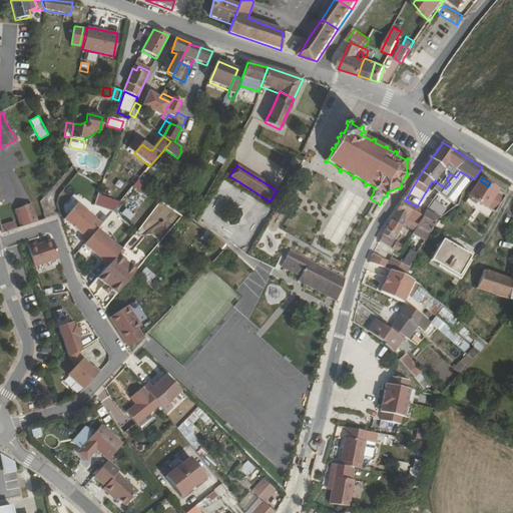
[(480,180),(470,197),(495,213),(506,196),(489,184),(488,186),(480,180)]
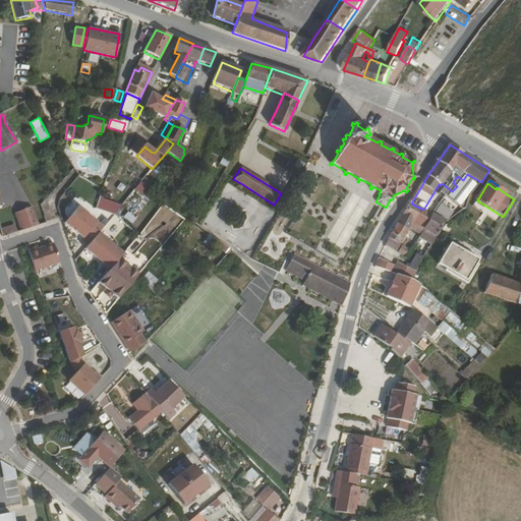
[(139,184),(134,191),(143,197),(149,190),(139,184)]
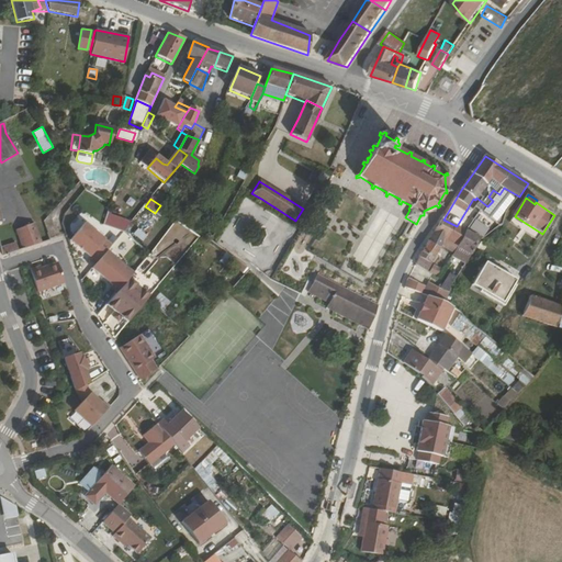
[(107,214),(104,225),(127,229),(130,218),(107,214)]
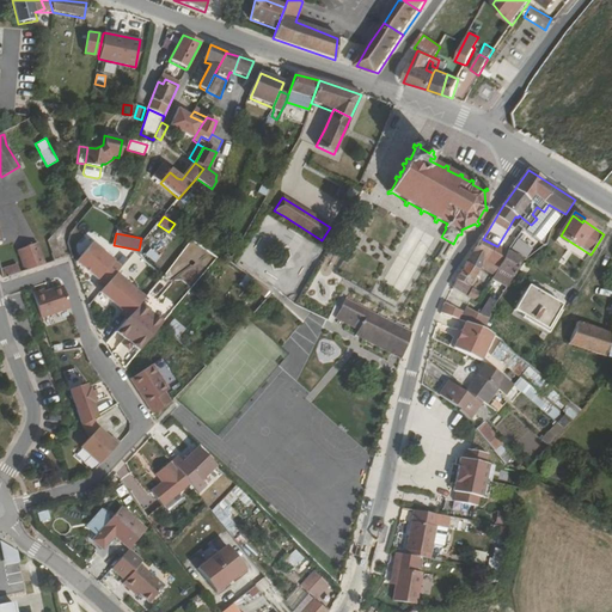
[(497,246),(483,239),(473,254),(466,263),(467,263),(479,270),(482,269),(495,275),(496,273),(499,268),(489,262),(497,246)]
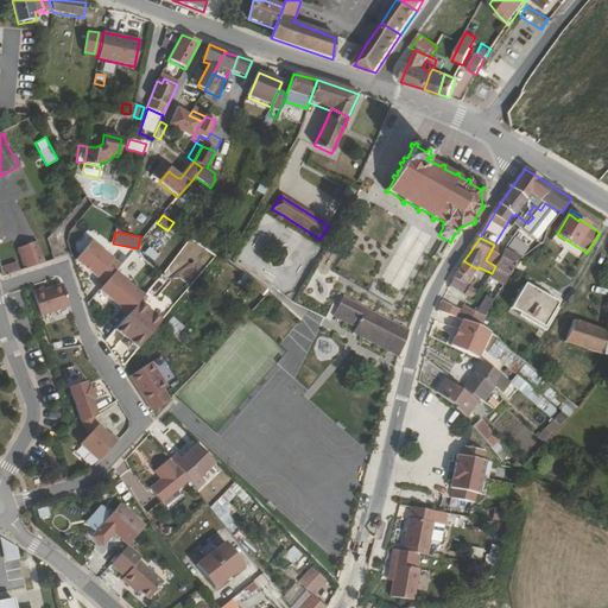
[(18,248),(25,270),(45,263),(38,241),(18,248)]
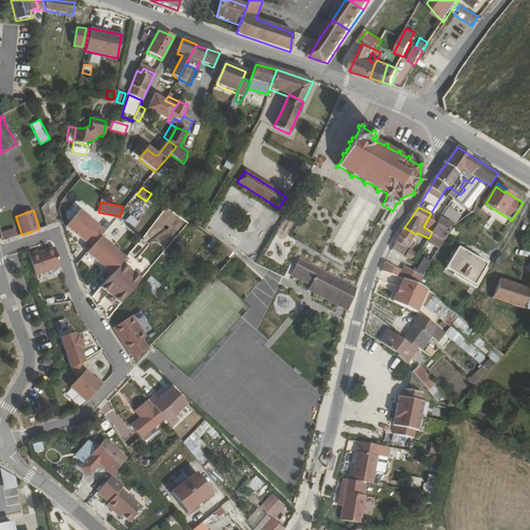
[(79,211),(65,227),(85,243),(98,227),(79,211)]
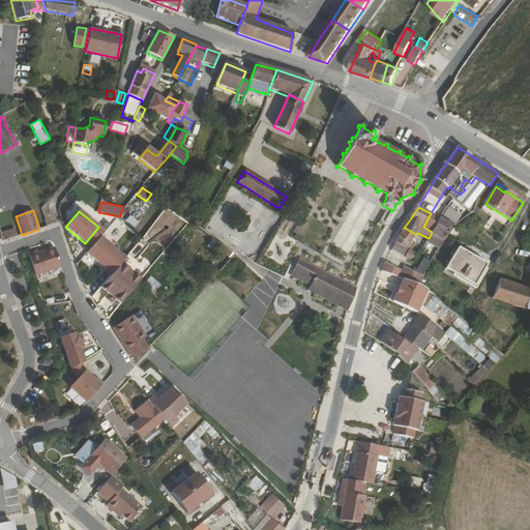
[(440,218),(431,213),(423,227),(432,232),(440,218)]
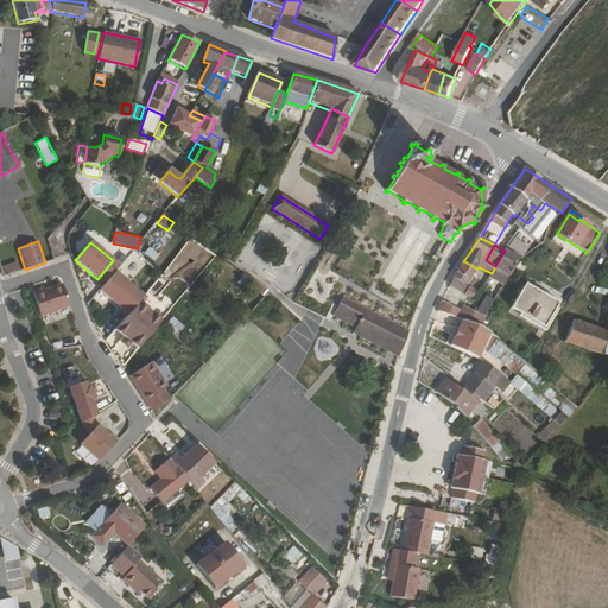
[(154,260),(159,254),(150,246),(145,253),(154,260)]
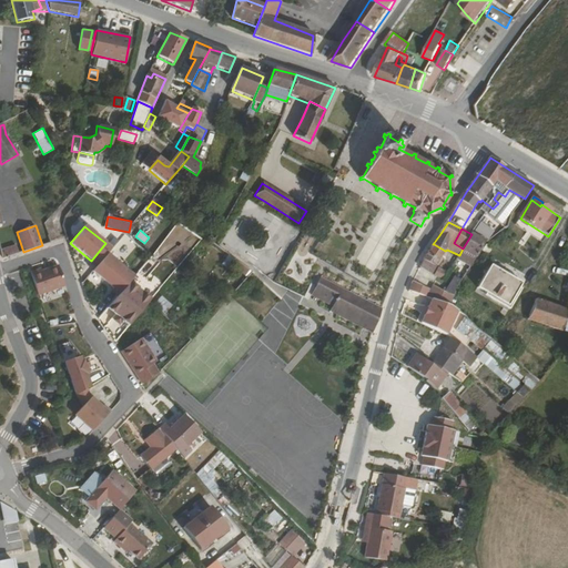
[(472,234),(463,249),(477,256),(486,241),(472,234)]
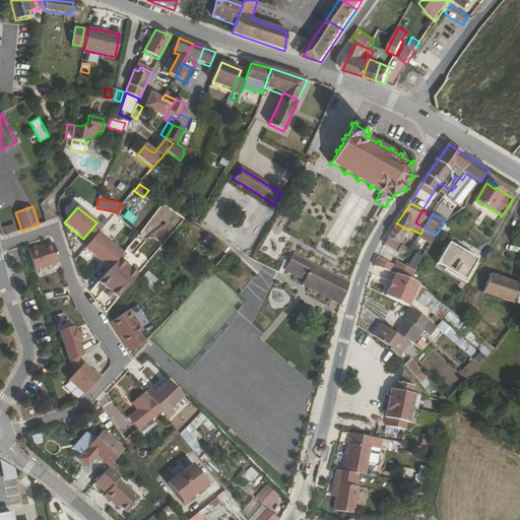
[(15,222),(1,228),(3,236),(17,231),(15,222)]
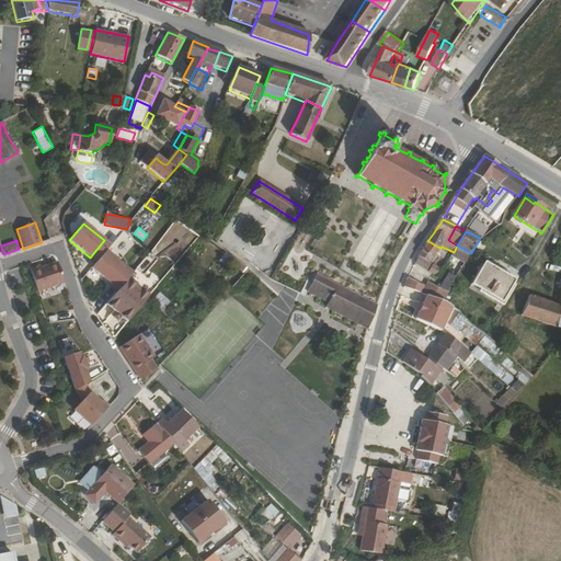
[(439,248),(428,241),(420,258),(430,263),(439,248)]
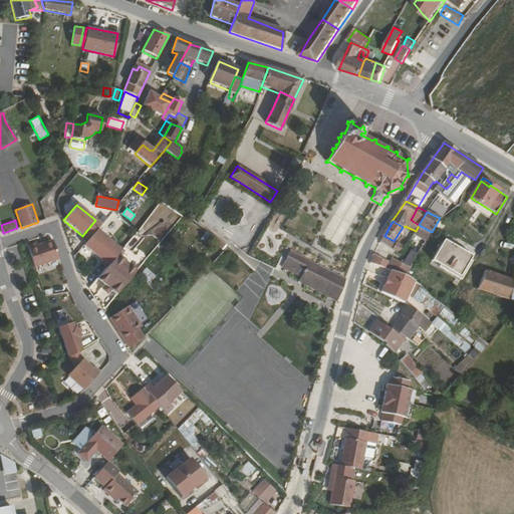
[(432,232),(419,225),(417,229),(430,237),(432,232)]
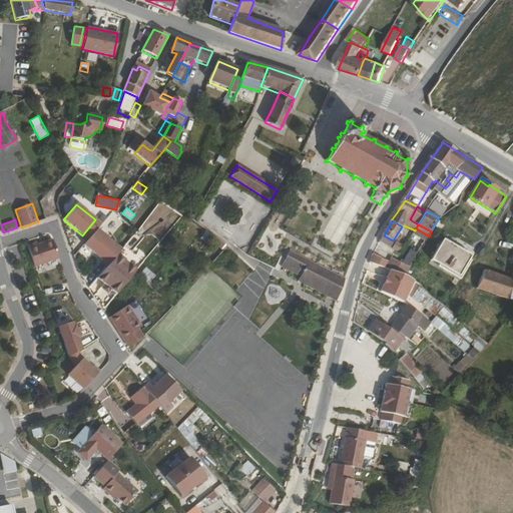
[(96,230),(83,245),(102,261),(100,264),(106,268),(120,250),(96,230)]
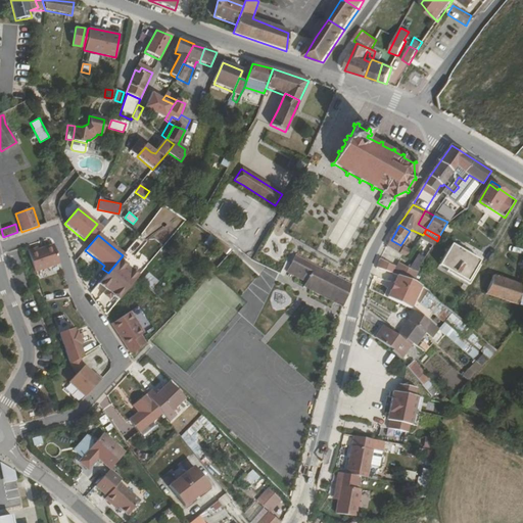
[(400,245),(391,240),(387,247),(399,253),(403,246),(400,245)]
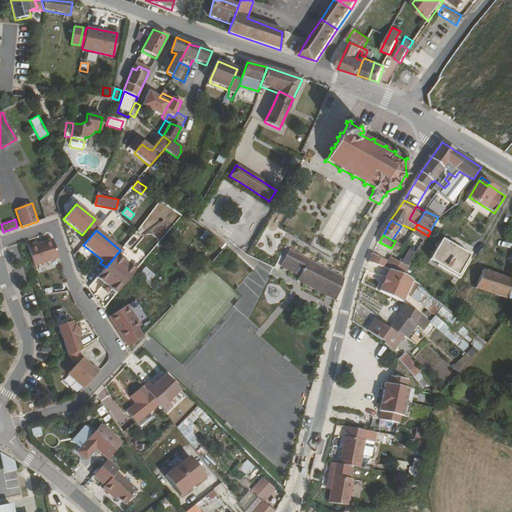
[(36,243),(26,246),(33,267),(58,258),(52,240),(37,245),(36,243)]
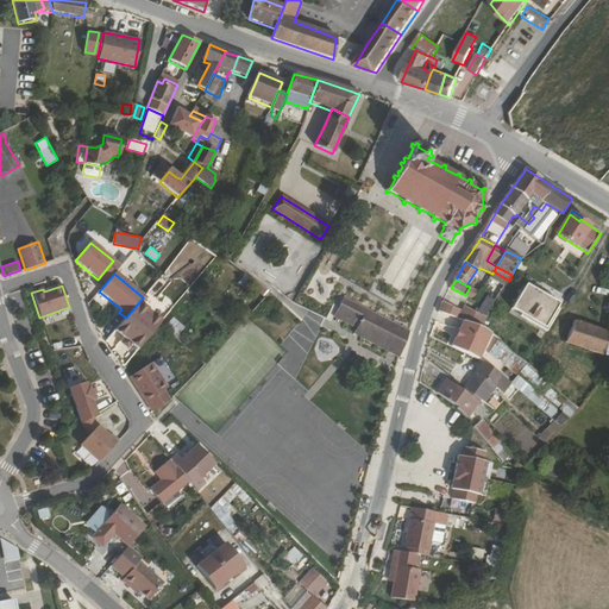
[(560,303),(526,286),(513,309),(522,315),(521,318),(547,332),(559,309),(557,308),(560,303)]
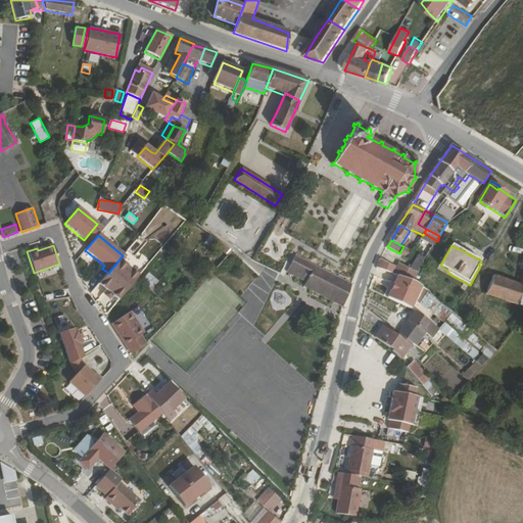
[(303,288),(312,292),(342,308),(350,284),(351,282),(323,268),(321,270),(295,255),(286,274),(305,284),(304,286),(303,288)]
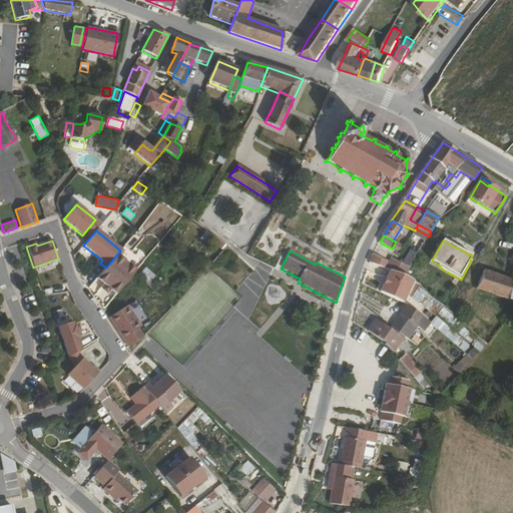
[(410,253),(403,264),(410,268),(413,263),(412,263),(415,257),(410,253)]
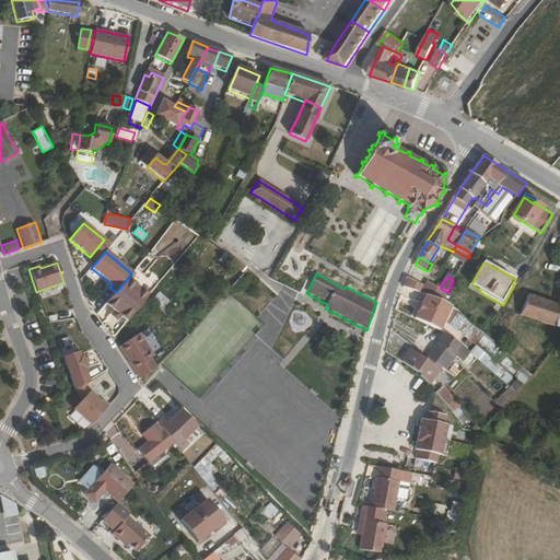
[(426,287),(408,278),(404,287),(428,294),(417,318),(441,331),(452,306),(444,300),(447,292),(440,288),(428,281),(426,287)]
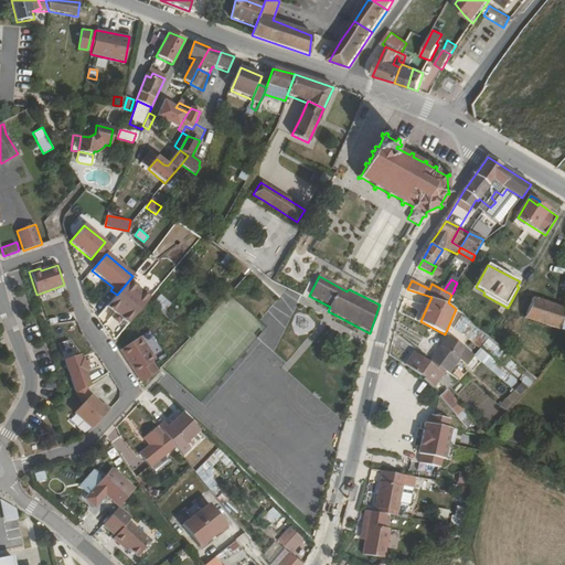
[(158,295),(153,307),(167,312),(171,300),(158,295)]
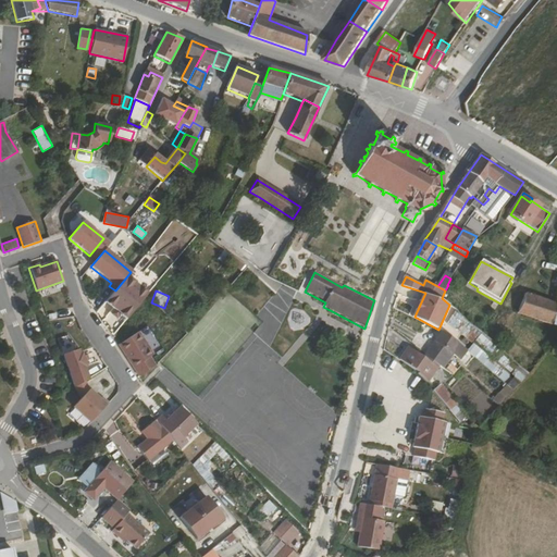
[(554,324),(556,308),(556,304),(527,294),(518,313),(554,325),(554,324)]
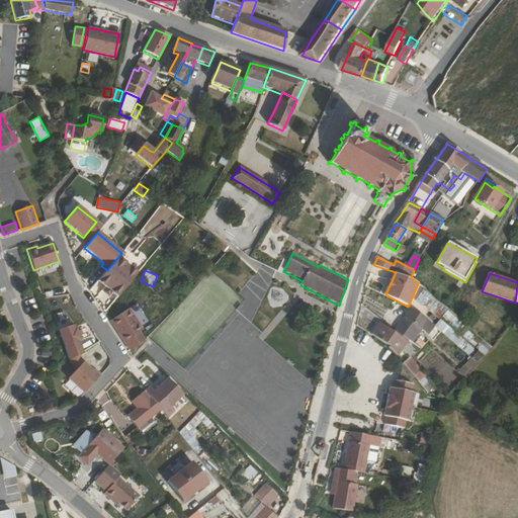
[(437,298),(430,306),(460,334),(467,327),(437,298)]
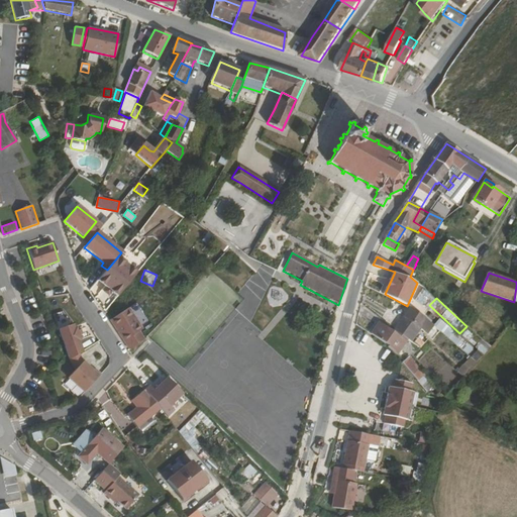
[(396,330),(397,331),(406,338),(412,342),(421,329),(428,320),(412,309),(396,330)]
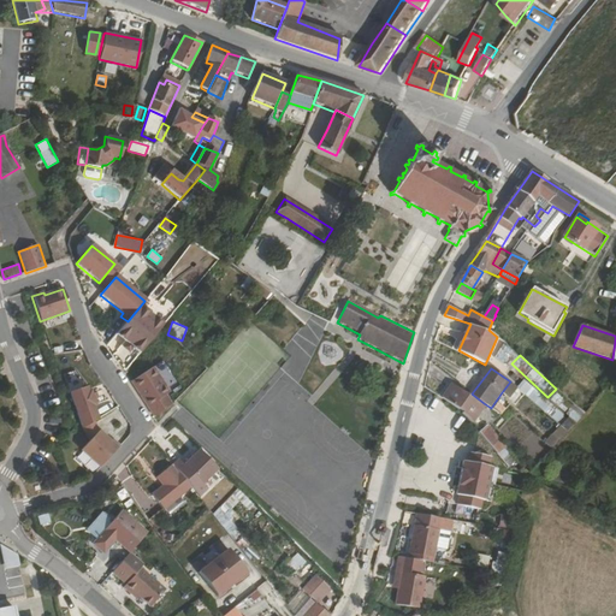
[(152,369),(129,384),(152,419),(173,404),(152,369)]
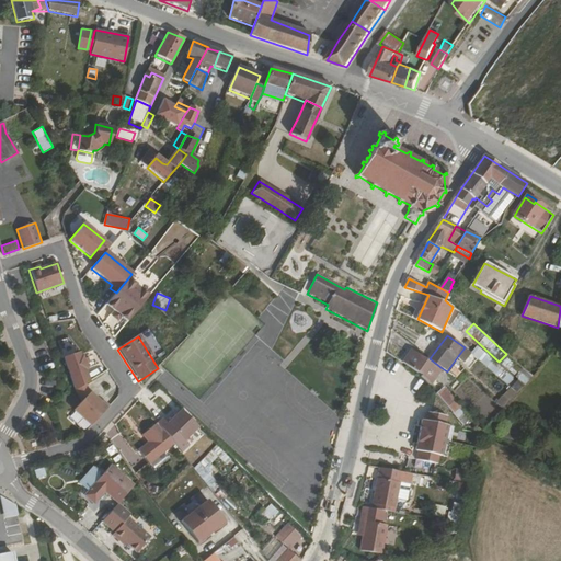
[(507,387),(515,379),(479,346),(472,354),(507,387)]
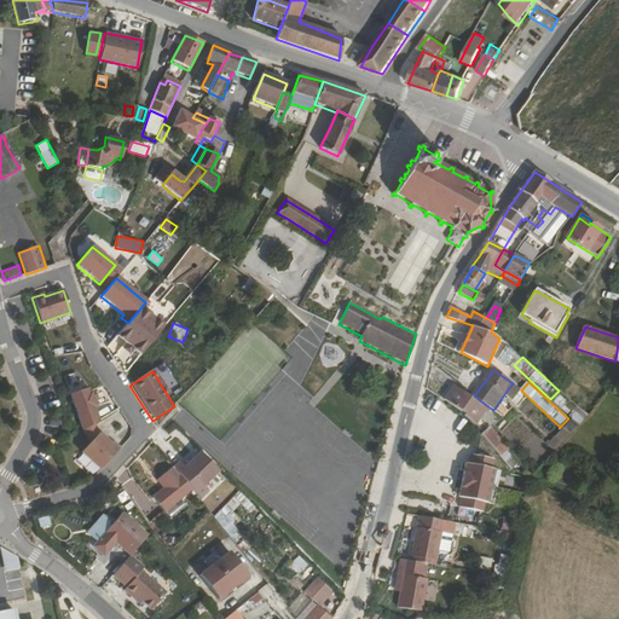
[(513,383),(504,394),(513,400),(520,389),(513,383)]
